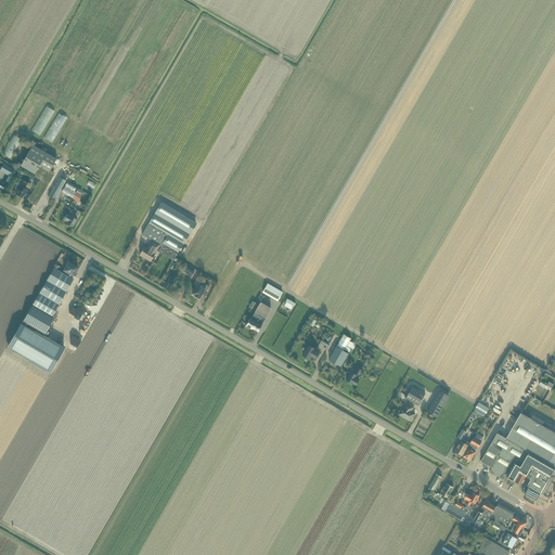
[(153,86),(155,82),(149,79),(134,71),(133,71),(129,68),(130,68),(124,65),(121,68),(110,65),(118,71),(130,77),(131,77),(136,80),(138,80),(140,81),(144,82),(149,86),(150,85),(153,86)]
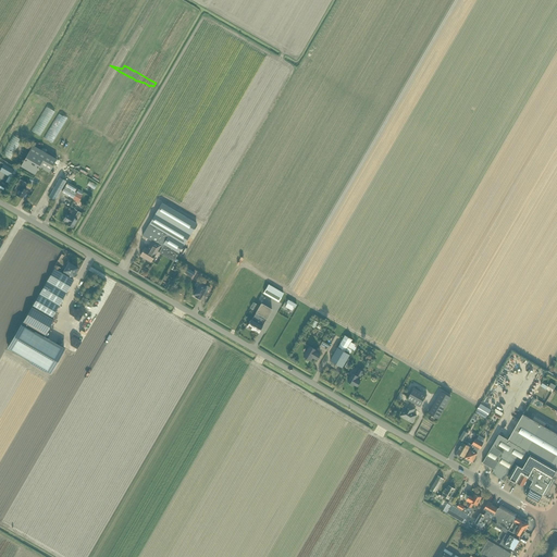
[(21,166),(35,174),(34,176),(40,180),(35,188),(33,194),(27,201),(36,207),(54,175),(49,172),(57,159),(33,145),(21,166)]
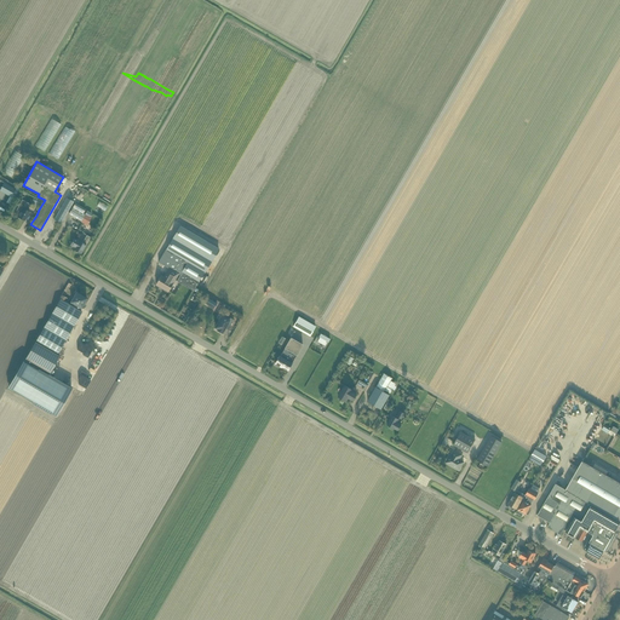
[(0,190),(5,194),(11,197),(16,189),(10,185),(0,179),(0,190)]
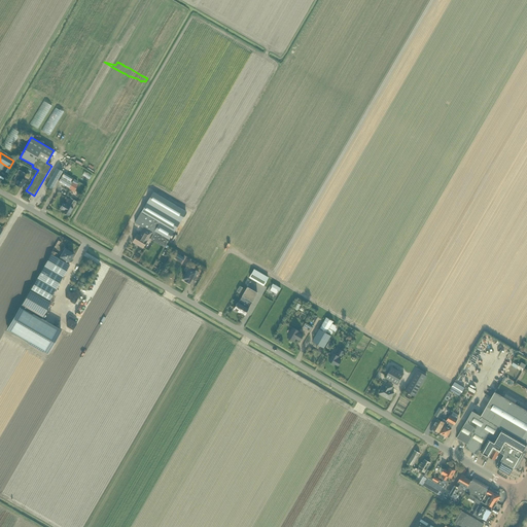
[(53,176),(46,186),(51,189),(58,179),(63,171),(58,168),(53,176)]
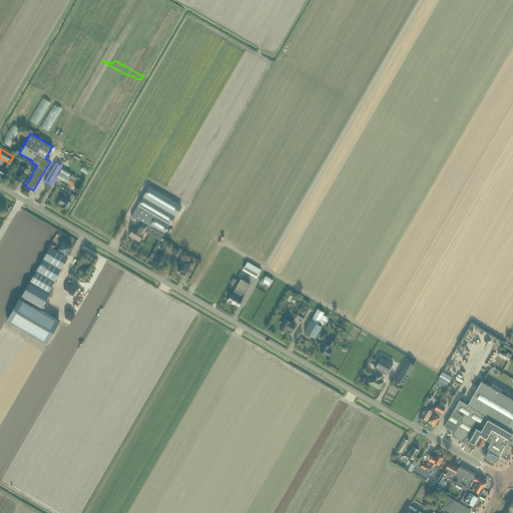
[(25,175),(23,174),(26,169),(19,165),(13,175),(16,176),(14,179),(21,183),(25,175)]
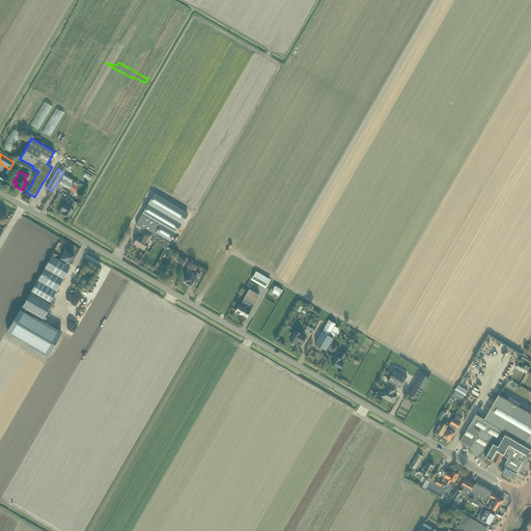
[(59,184),(70,190),(74,184),(72,183),(74,179),(64,174),(59,184)]
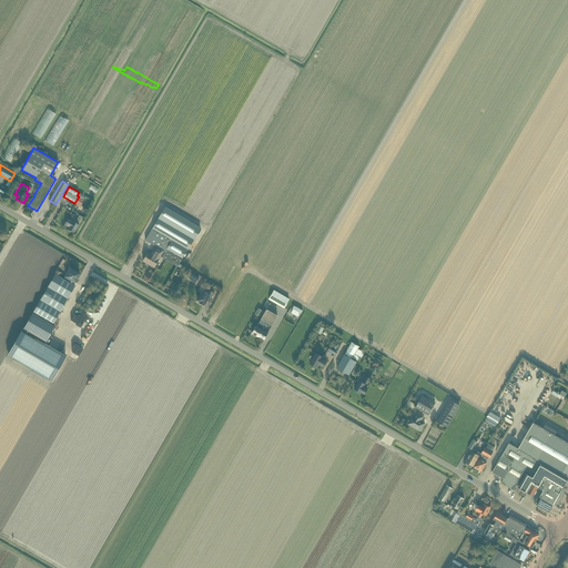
[(201,227),(165,206),(145,240),(154,246),(150,253),(148,252),(142,261),(154,267),(163,251),(165,252),(162,257),(178,266),(188,250),(201,227)]
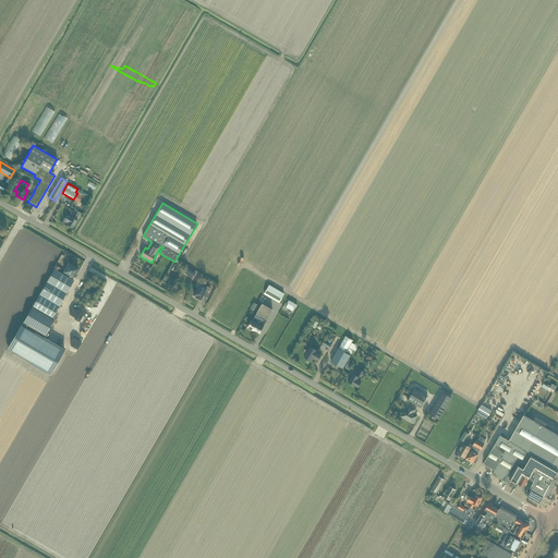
[(73,228),(77,220),(82,214),(79,211),(74,218),(68,215),(63,220),(68,222),(67,225),(73,228)]
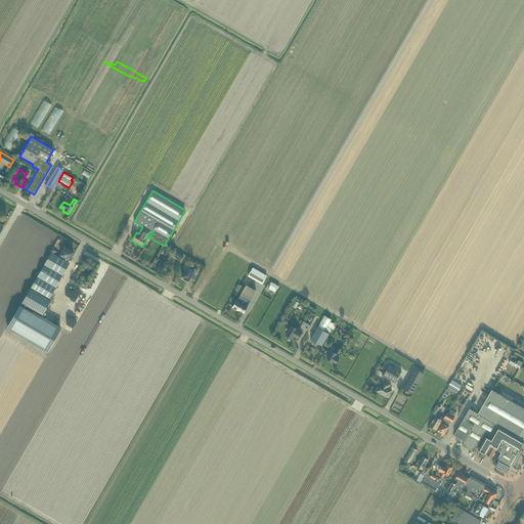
[(51,301),(49,299),(70,263),(68,262),(69,260),(70,260),(72,260),(73,259),(72,257),(72,256),(74,252),(66,247),(63,249),(61,250),(61,253),(60,255),(61,255),(59,258),(51,253),(22,303),(43,315),(51,301)]
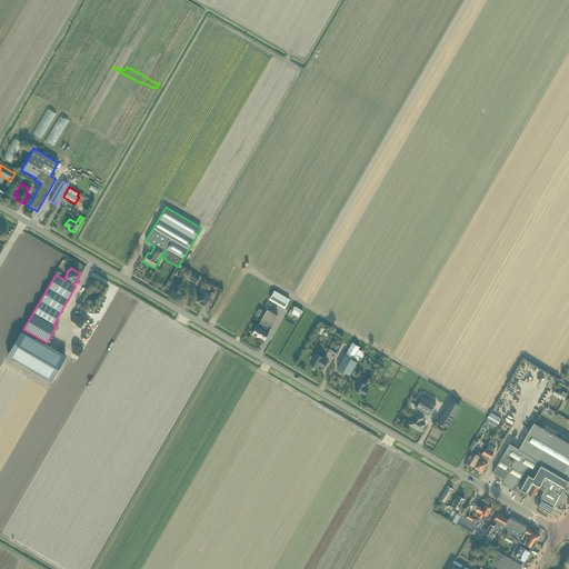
[(190,273),(188,278),(197,283),(199,278),(190,273)]
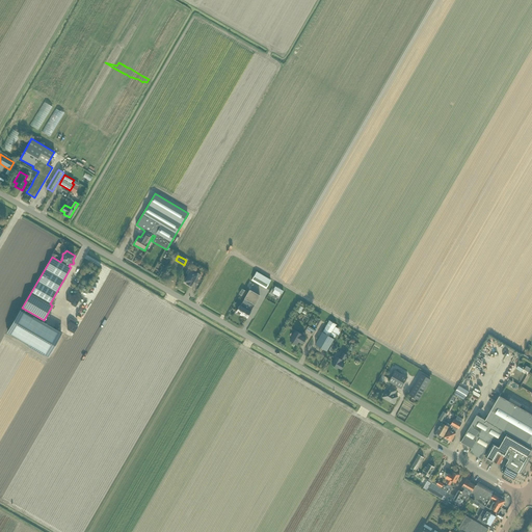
[(191,271),(185,282),(187,283),(186,284),(189,285),(192,282),(196,284),(202,274),(198,272),(197,275),(191,271)]
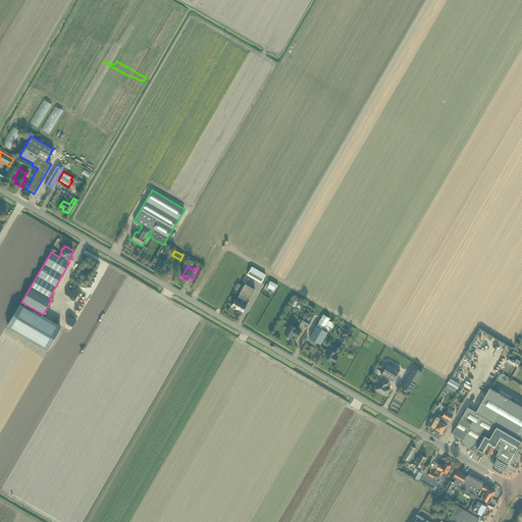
[(266,274),(252,266),(247,275),(261,283),(266,274)]
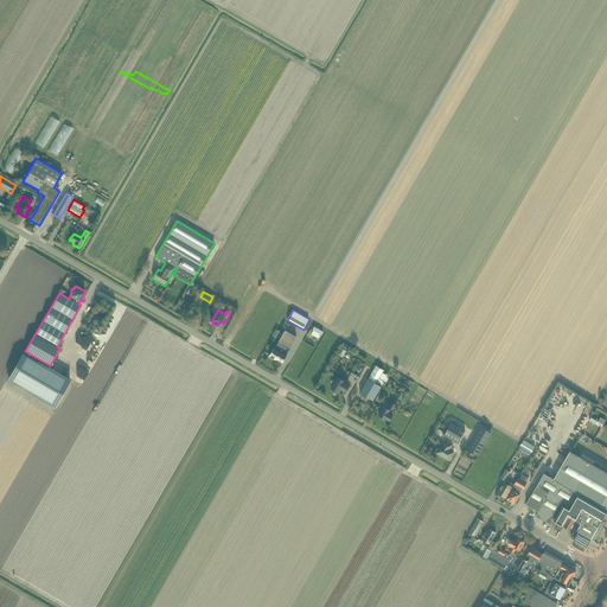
[(313,330),(311,334),(318,338),(320,334),(321,334),(323,332),(314,326),(312,330),(313,330)]
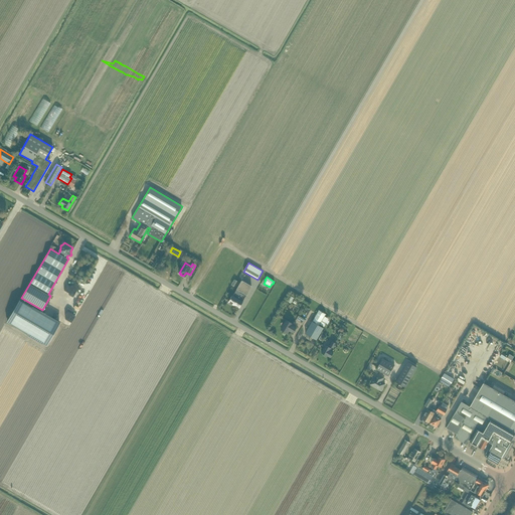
[(242,301),(251,286),(241,281),(233,296),(231,295),(227,302),(233,305),(239,308),(242,302),(242,301)]
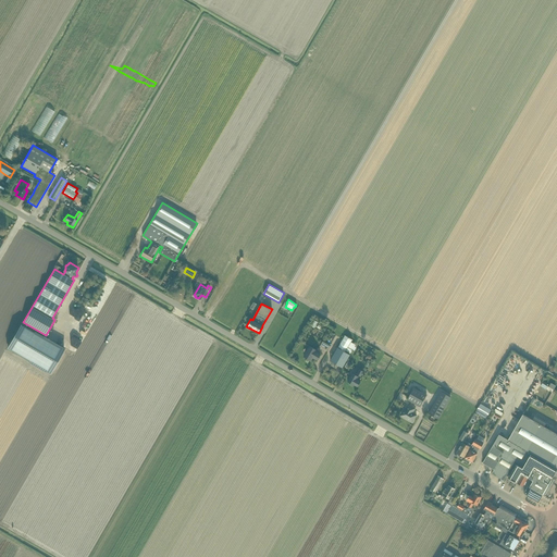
[(22,325),(8,348),(29,361),(47,371),(50,373),(64,349),(44,337),(45,336),(46,335),(23,322),(22,325)]
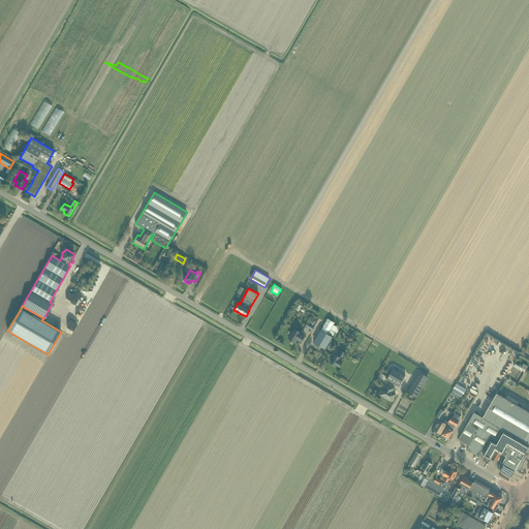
[(338,328),(334,324),(335,322),(328,318),(313,342),(325,349),(333,337),(329,334),(329,333),(334,336),(338,328)]
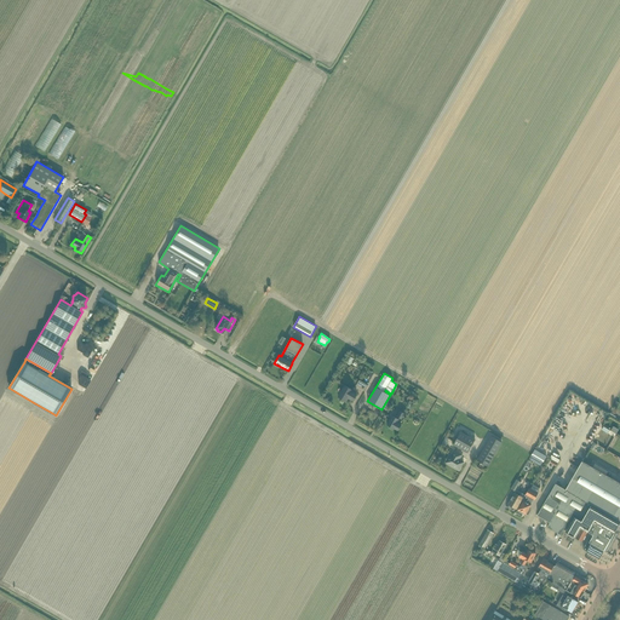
[(356,385),(365,391),(368,385),(360,380),(356,385)]
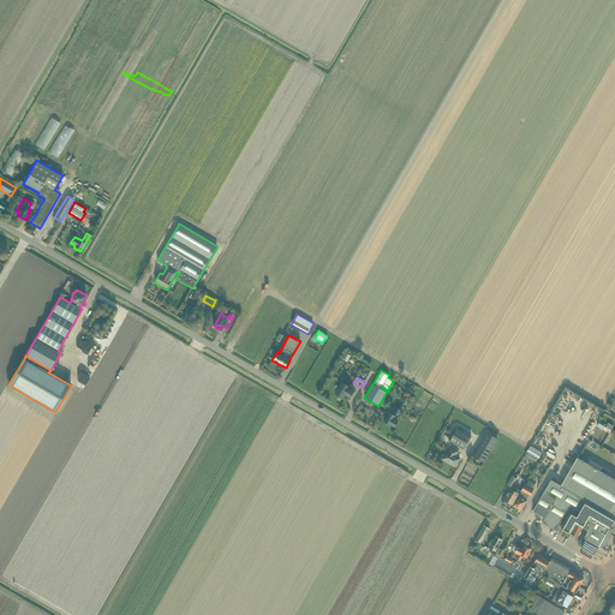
[(342,382),(335,393),(344,398),(346,395),(351,398),(354,392),(350,388),(350,387),(342,382)]
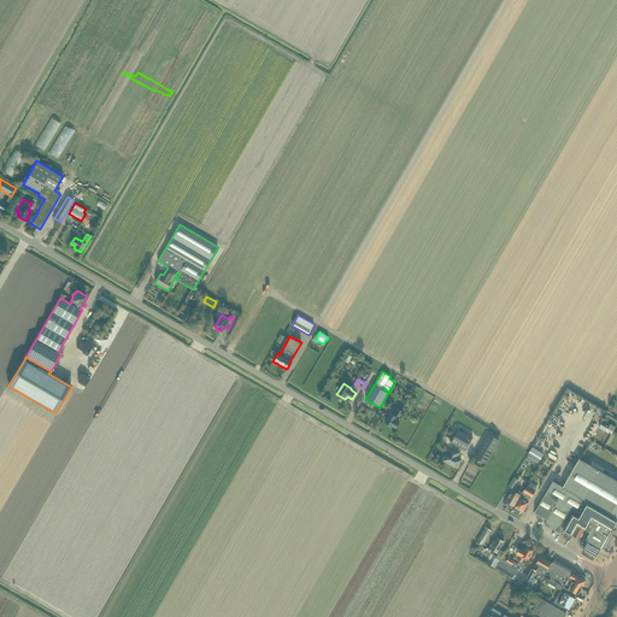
[(394,416),(391,413),(385,423),(392,427),(395,428),(399,423),(395,421),(397,418),(398,416),(400,417),(403,412),(398,409),(394,416)]
